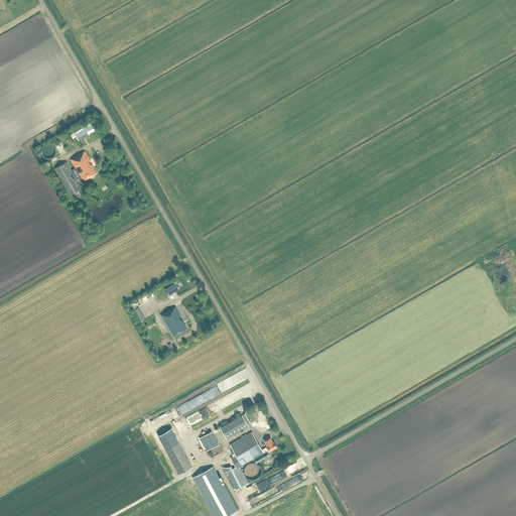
[(85,126),(75,132),(79,141),(90,134),(89,134),(91,132),(95,130),(91,123),(85,126)]
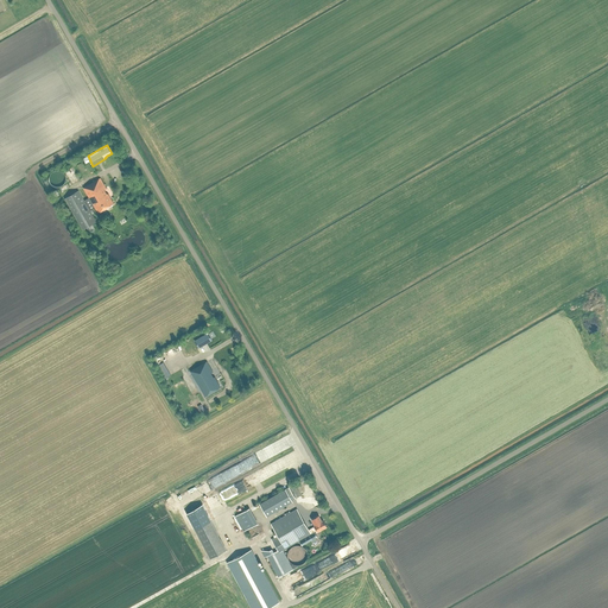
[(54,185),(56,187),(58,187),(61,187),(63,184),(65,182),(65,179),(65,177),(64,175),(63,172),(61,171),(57,170),(55,171),(52,172),(50,173),(49,176),(49,179),(50,182),(51,184),(54,185)]
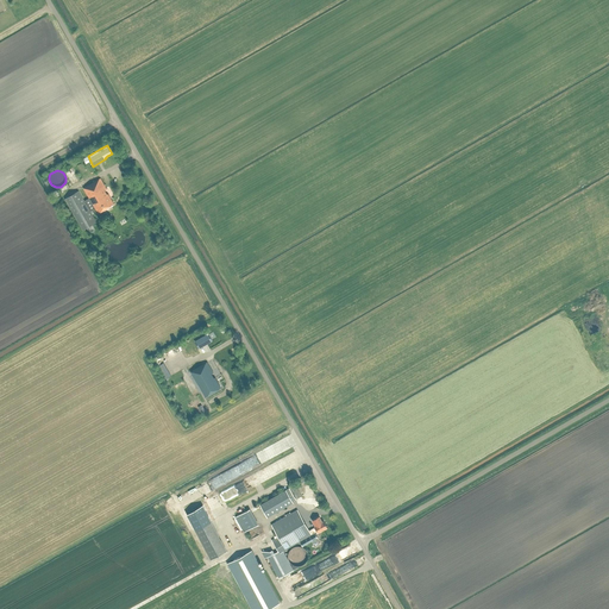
[(113,203),(107,194),(106,194),(104,190),(106,188),(100,179),(83,188),(89,198),(85,201),(79,190),(64,199),(83,230),(96,221),(90,211),(95,208),(98,212),(113,203)]
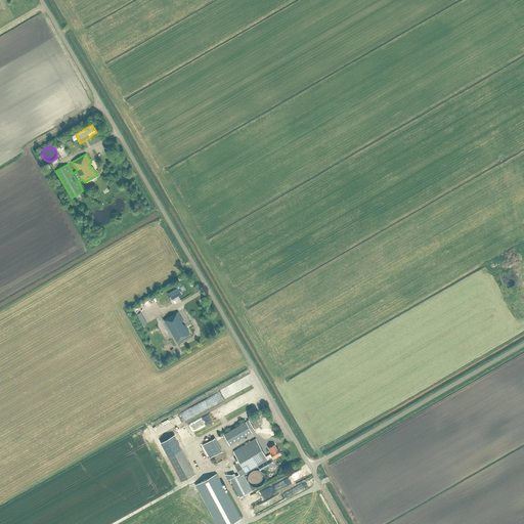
[(178,288),(168,294),(171,300),(182,293),(178,288)]
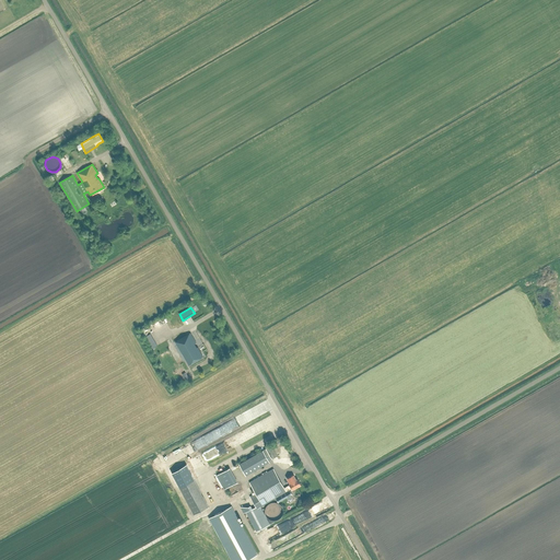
[(190,333),(175,341),(188,364),(202,357),(197,347),(196,348),(194,343),(196,342),(190,333)]
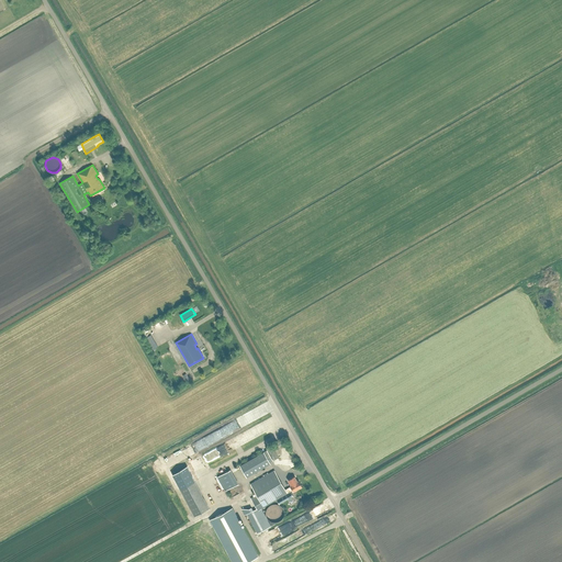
[(157,347),(152,336),(147,338),(153,349),(157,347)]
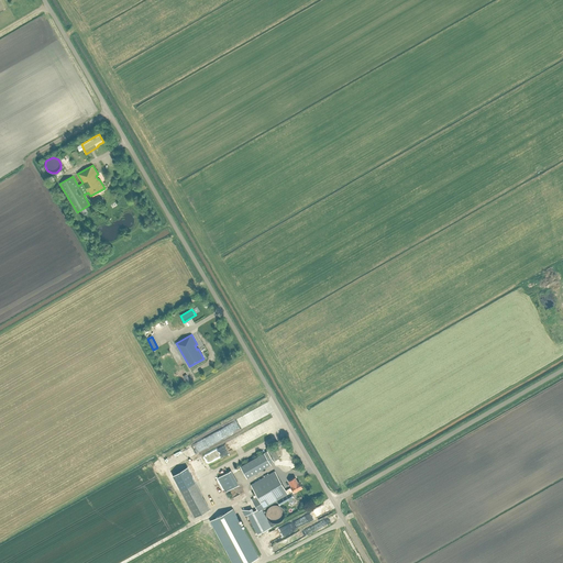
[(273,449),(268,451),(273,461),(277,459),(273,449)]
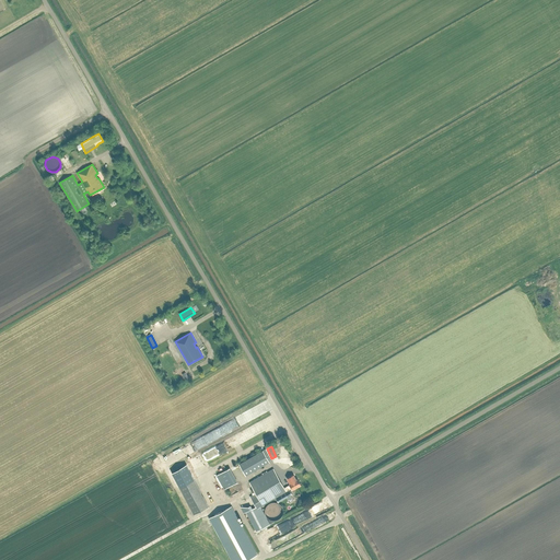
[(245,476),(269,462),(269,461),(271,459),(268,453),(265,454),(263,451),(238,464),(245,476)]
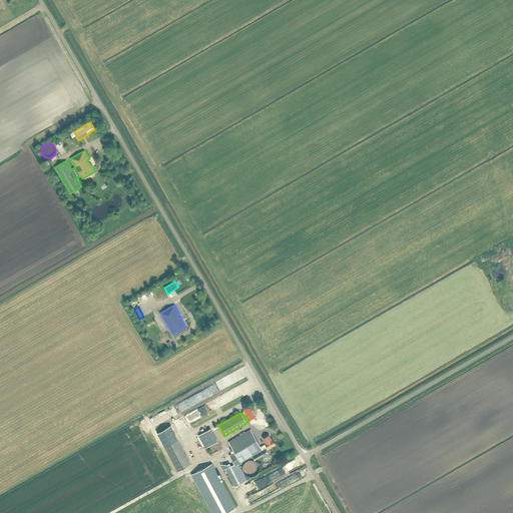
[(198,436),(205,448),(217,442),(210,429),(198,436)]
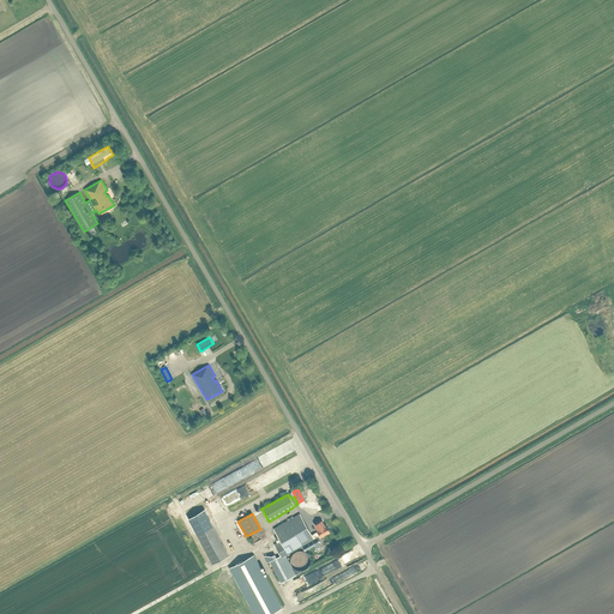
[(300,513),(274,529),(281,540),(274,543),(281,555),(274,559),(270,561),(281,582),(295,575),(286,555),(302,546),(305,551),(320,542),(318,537),(320,536),(330,531),(326,525),(324,525),(321,521),(314,524),(318,530),(317,530),(318,531),(312,535),(300,513)]
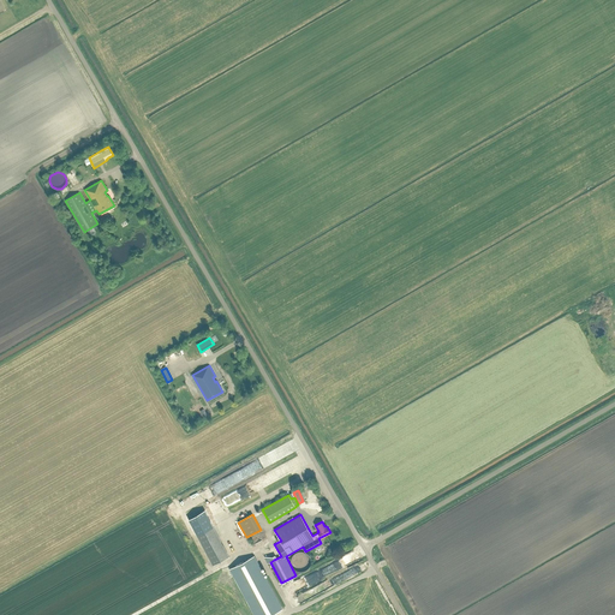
[(228,556),(213,526),(197,535),(213,565),(228,556)]
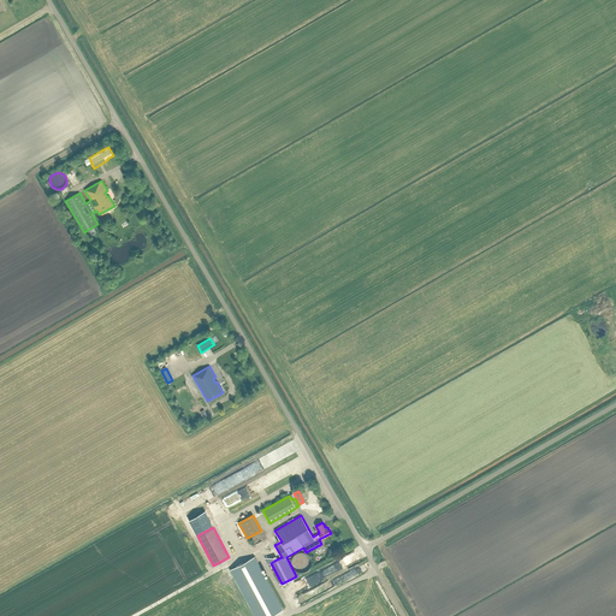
[(292,568),(295,570),(297,572),(301,573),(303,573),(307,572),(309,569),(311,567),(312,563),(312,561),(311,557),(308,555),(306,554),(302,552),(298,552),(296,554),(294,556),(292,558),(291,562),(291,564),(292,568)]
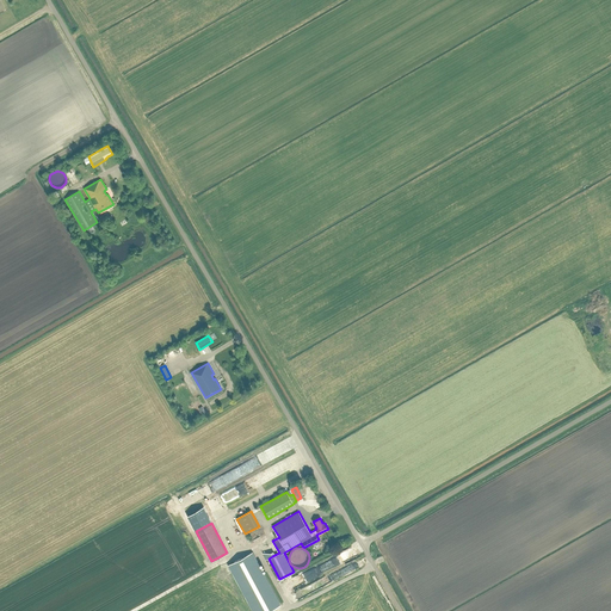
[(252,610),(267,610),(281,605),(252,553),(228,565),(252,610)]
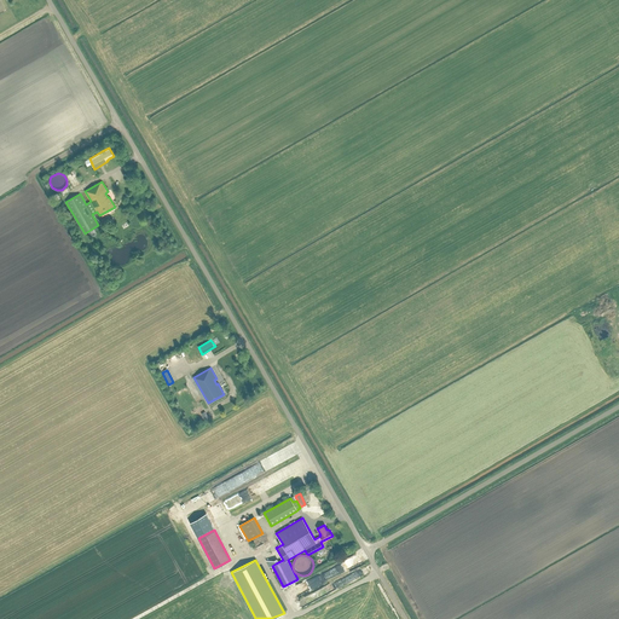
[(310,580),(290,588),(295,599),(298,597),(298,600),(301,599),(300,597),(304,596),(302,594),(313,590),(310,580)]
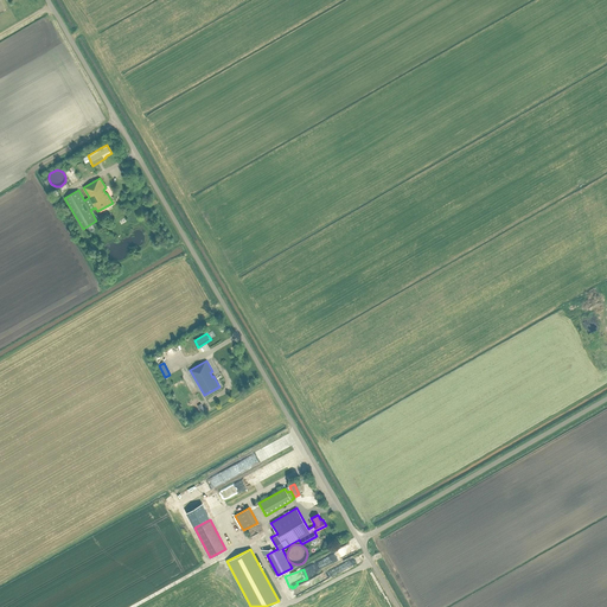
[(317,583),(332,575),(328,569),(314,577),(317,583)]
